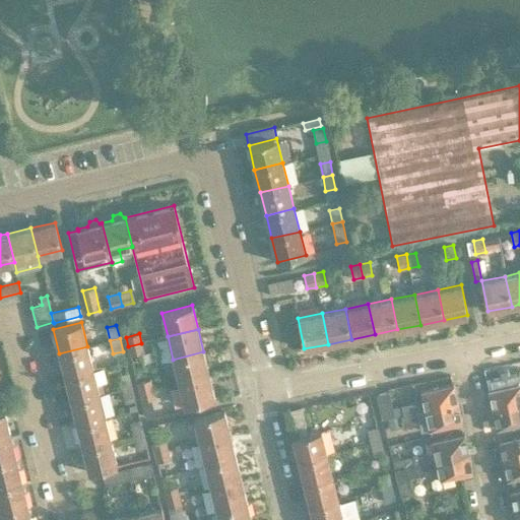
[(144,352),(141,343),(128,346),(130,355),(144,352)]
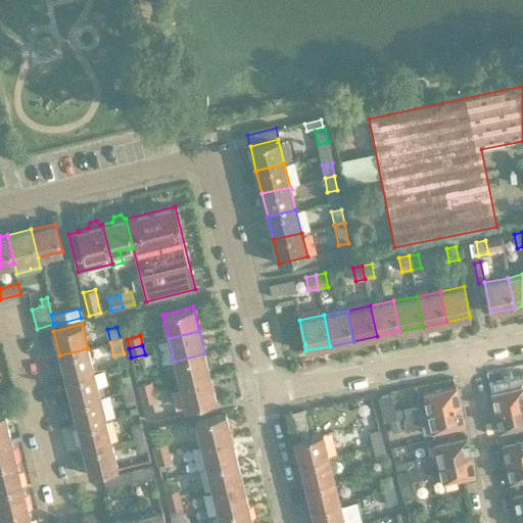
[(94,372),(88,348),(59,355),(65,379),(94,372)]
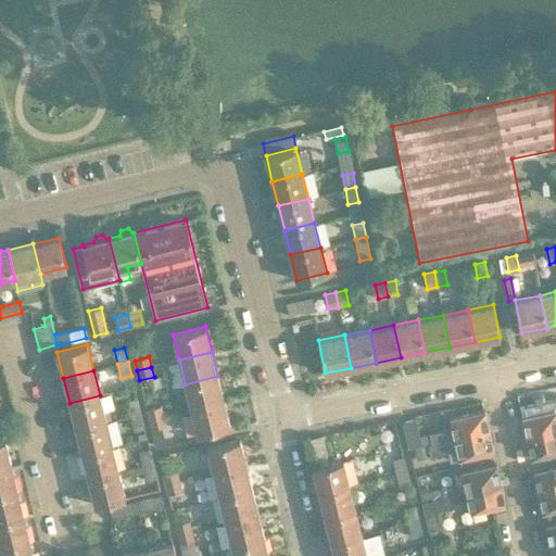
[(185,384),(191,408),(224,401),(217,376),(185,384)]
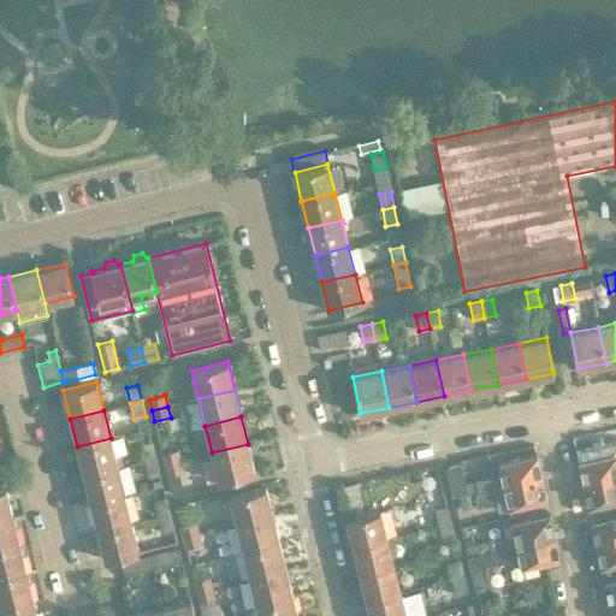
[(579,462),(584,485),(615,477),(615,440),(604,444),(602,436),(591,438),(592,446),(581,449),(584,461),(579,462)]
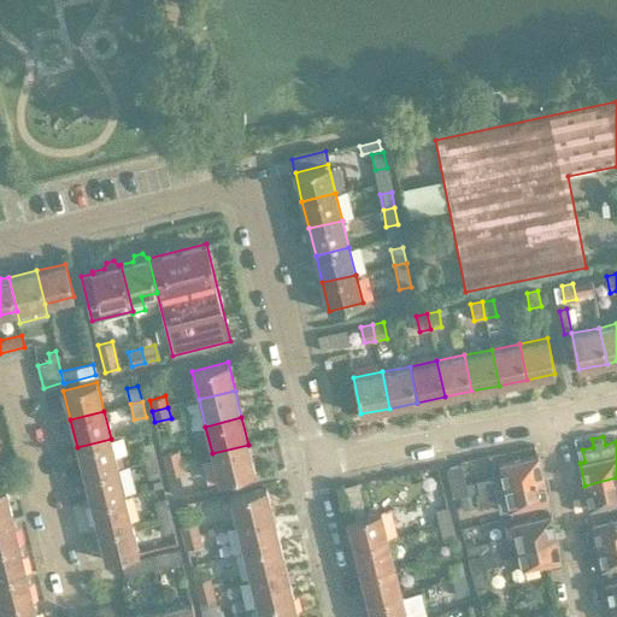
[(84,475),(117,468),(111,439),(77,447),(84,475)]
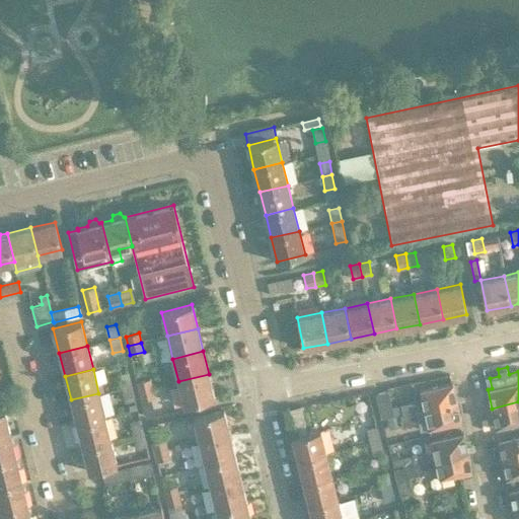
[(118,374),(122,387),(131,385),(128,372),(118,374)]
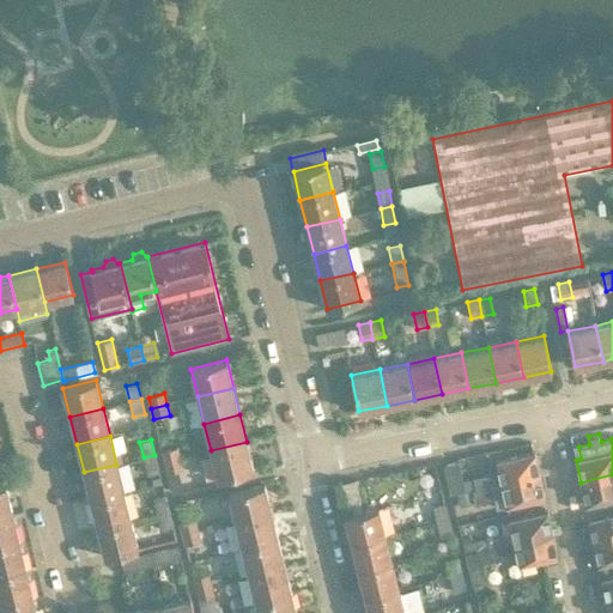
[(254,469),(247,442),(211,450),(218,479),(254,469)]
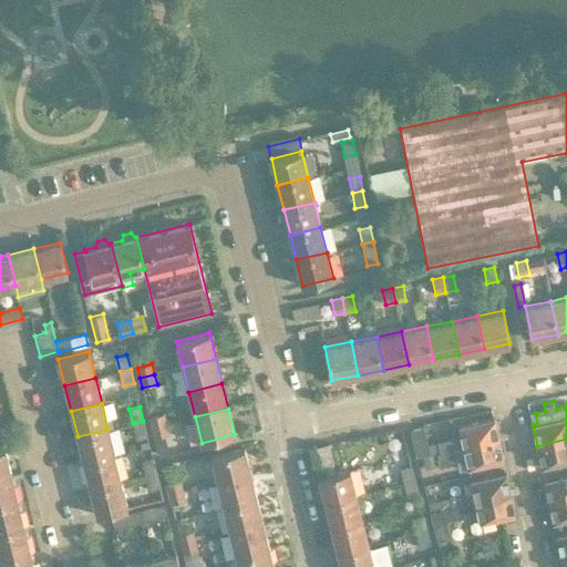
[(150,418),(152,428),(166,424),(164,414),(150,418)]
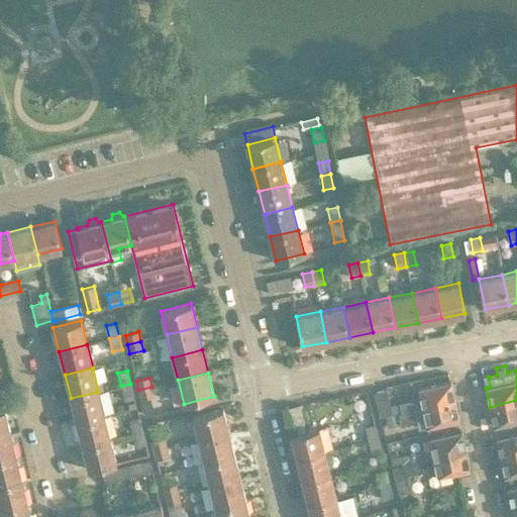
[(399,413),(455,400),(450,381),(418,389),(420,398),(399,402),(401,412),(399,412),(399,413)]
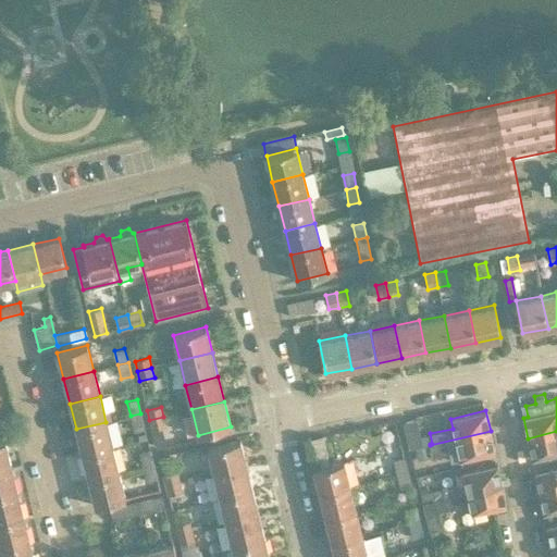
[(145,428),(140,413),(131,416),(134,430),(145,428)]
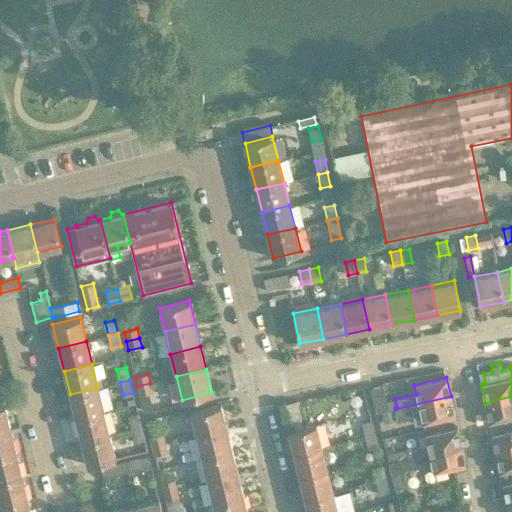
[(153,392),(150,383),(137,386),(140,395),(153,392)]
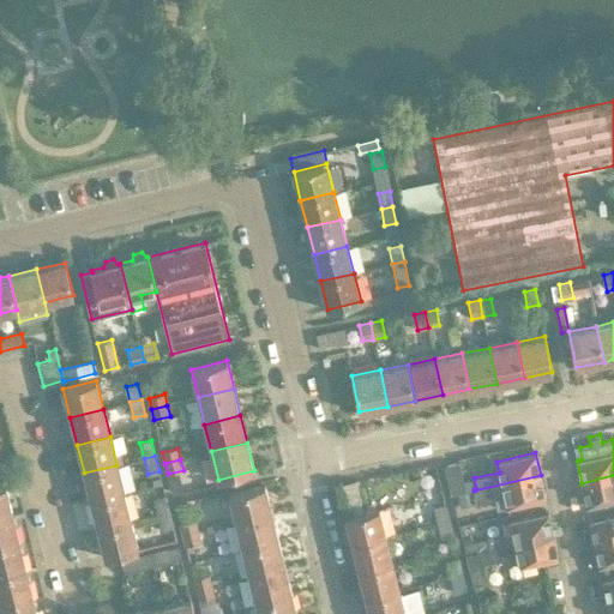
[(451,494),(467,491),(459,463),(445,467),(451,494)]
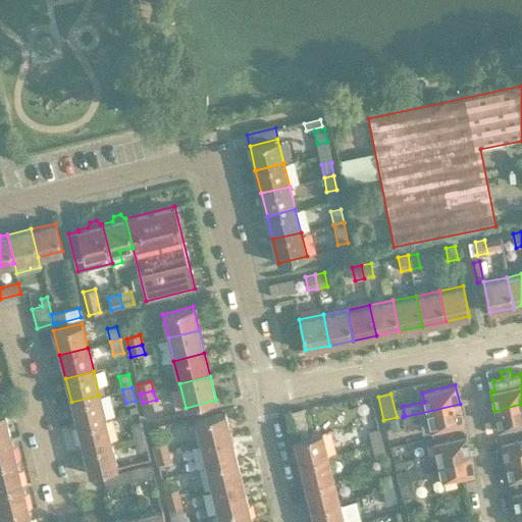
[(77,426),(105,419),(99,396),(71,402),(77,426)]
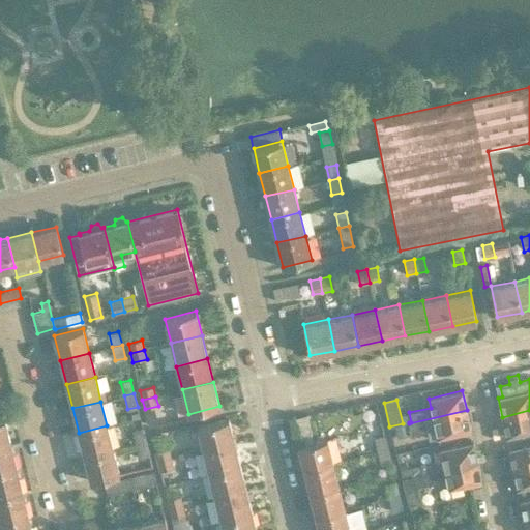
[(471,430),(467,410),(409,423),(411,435),(428,431),(428,428),(435,427),(437,438),(471,430)]
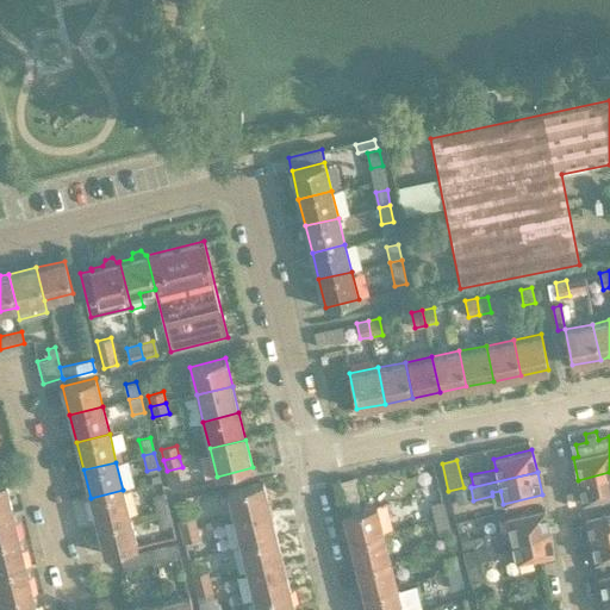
[(609,472),(578,480),(583,503),(609,496),(609,472)]
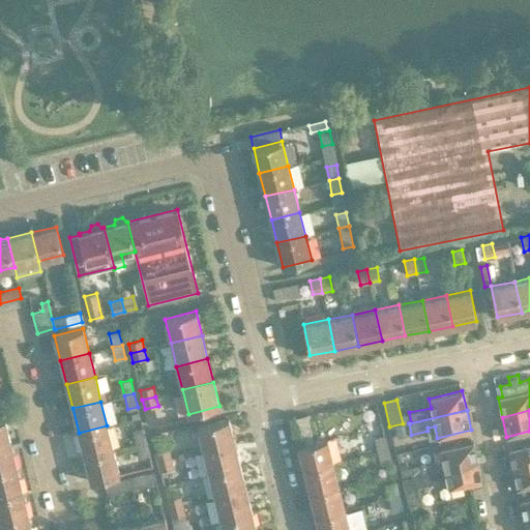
[(298,446),(304,470),(333,463),(327,439),(314,442),(306,415),(294,418),(301,445),(298,446)]
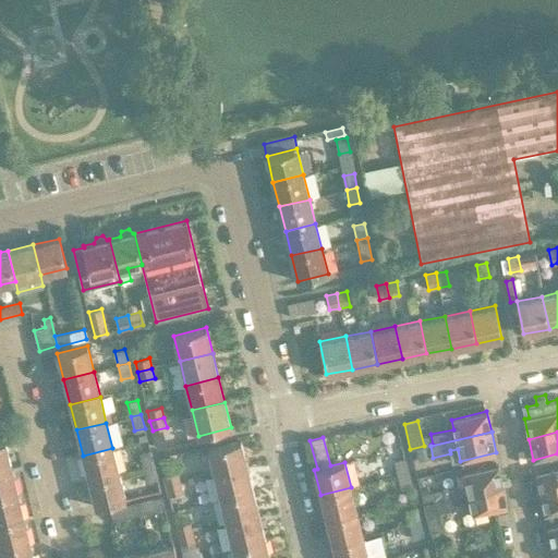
[(214,474),(246,465),(240,440),(208,449),(214,474)]
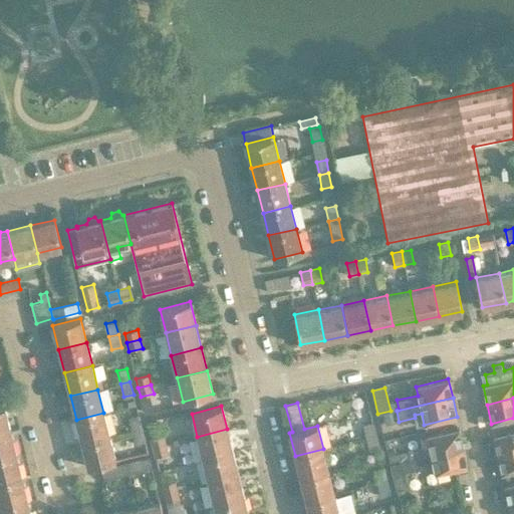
[(0,407),(0,432),(10,430),(4,407),(0,407)]
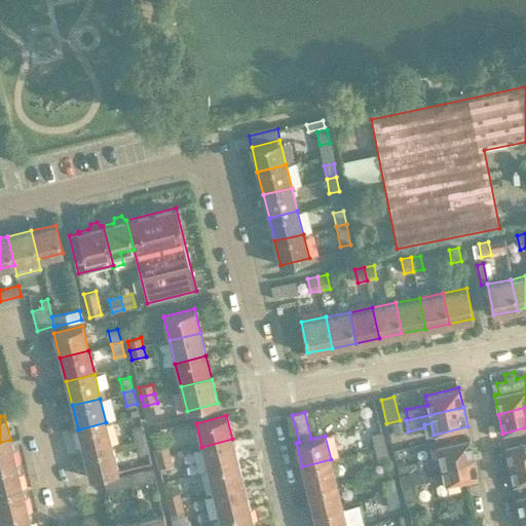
[(395,434),(407,430),(405,420),(391,422),(395,434)]
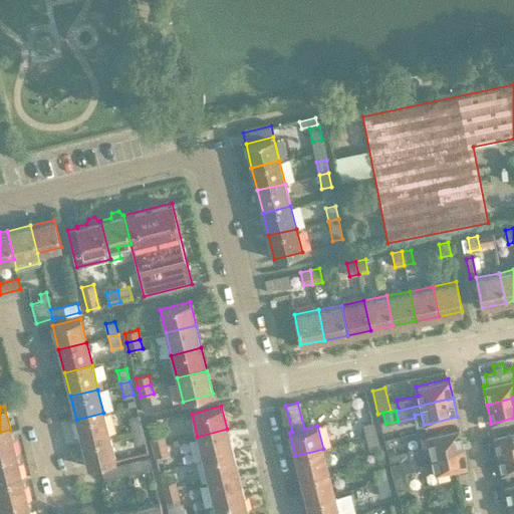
[(81,443),(109,436),(103,413),(76,420),(81,443)]
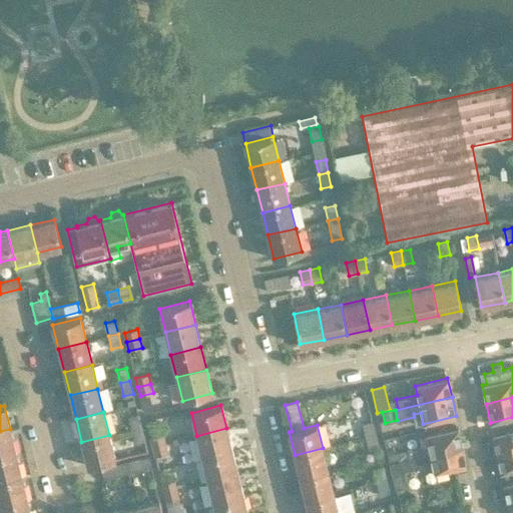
[(128,417),(131,430),(141,427),(138,414),(128,417)]
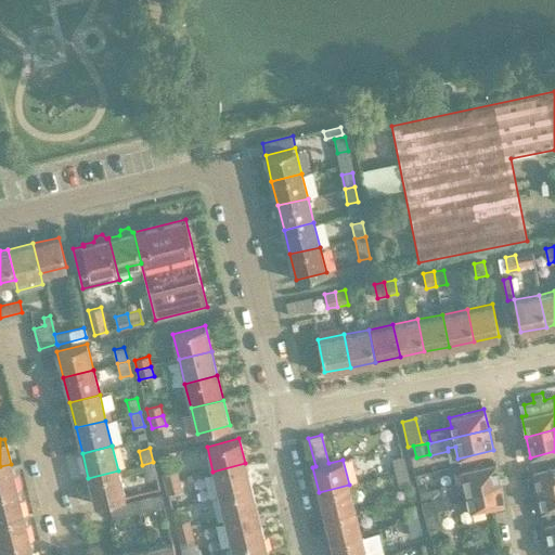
[(383,476),(396,473),(407,470),(402,456),(392,459),(394,464),(381,467),(383,476)]
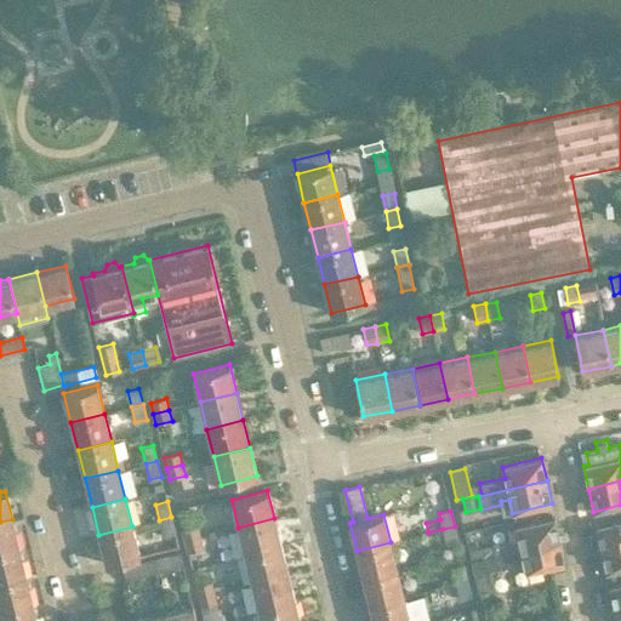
[(175,533),(171,517),(159,520),(163,536),(175,533)]
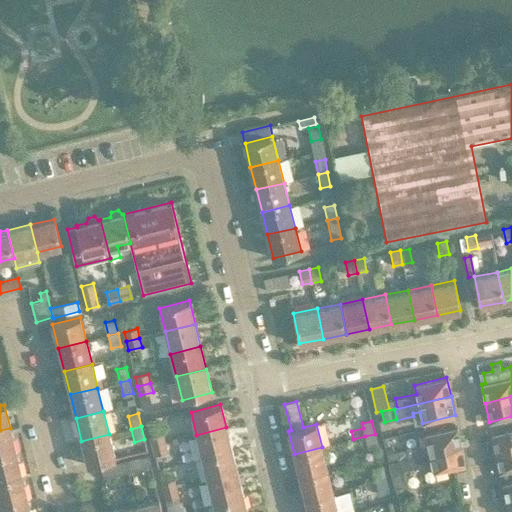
[(389,462),(390,462),(462,446),(457,426),(425,434),(428,445),(418,447),(418,445),(406,447),(406,448),(392,451),(391,444),(398,442),(396,434),(383,437),(387,453),(389,462)]
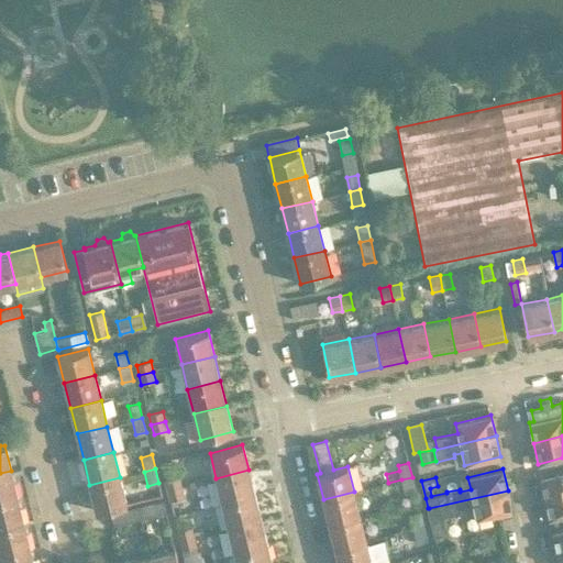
[(249,470),(216,478),(222,503),(255,495),(249,470)]
